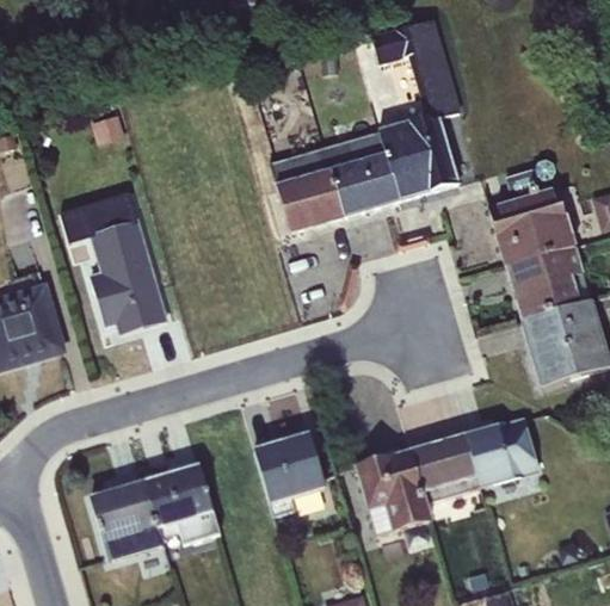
[(381,130),(401,199),(460,181),(441,116),(461,110),(435,19),(371,36),(380,63),(408,56),(426,117),(381,130)]
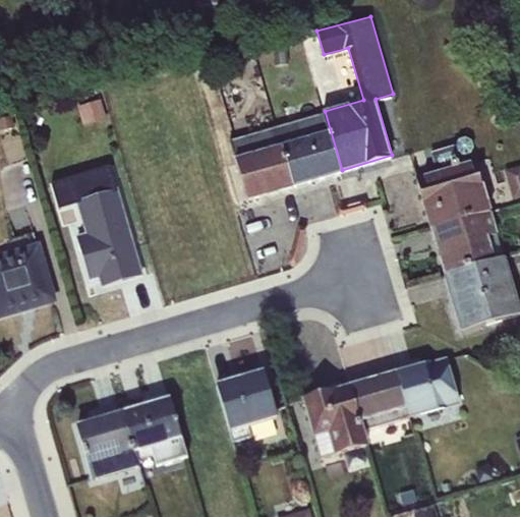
[(101,98),(77,104),(84,123),(107,117),(101,98)]
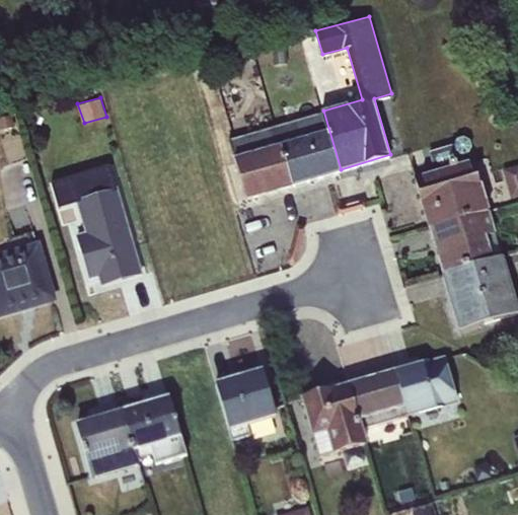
[(323,111),(276,125),(294,184),(341,169),(323,111)]
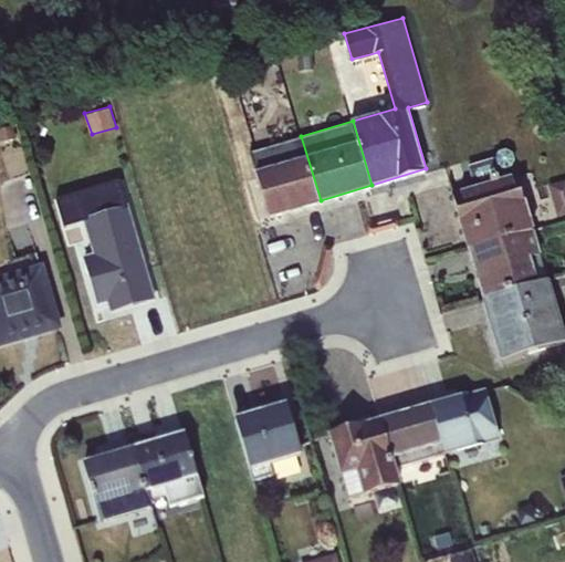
[(321,200),(301,136),(250,151),(269,215),(321,200)]
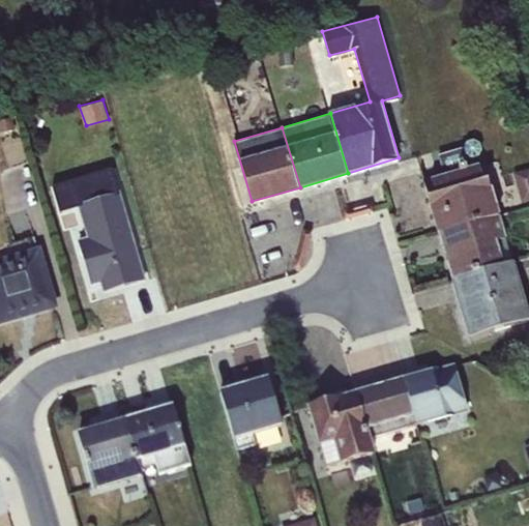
[(439,231),(500,212),(475,143),(440,153),(446,173),(424,180),(439,231)]
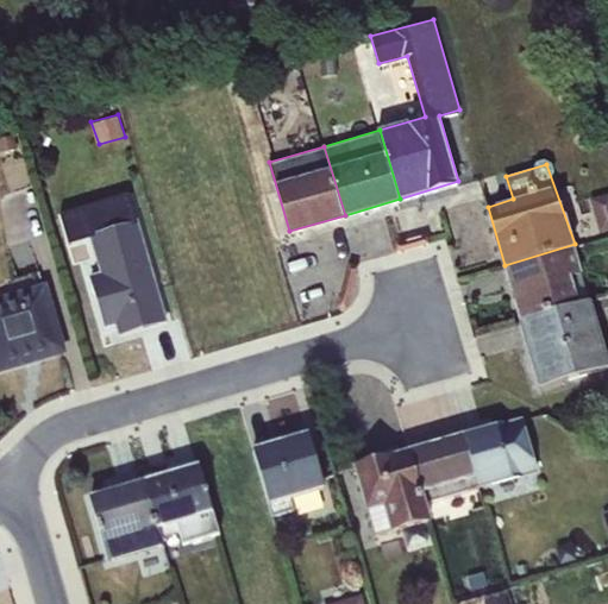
[(130,190),(83,205),(93,234),(102,270),(92,274),(106,322),(117,320),(120,332),(167,318),(130,190)]
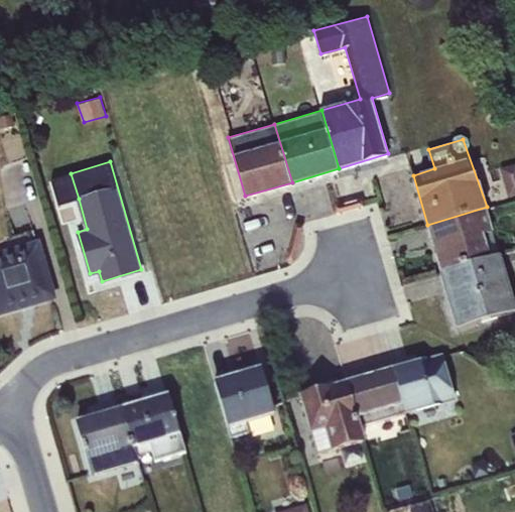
[(514,161),(501,165),(509,195),(514,193),(514,161)]
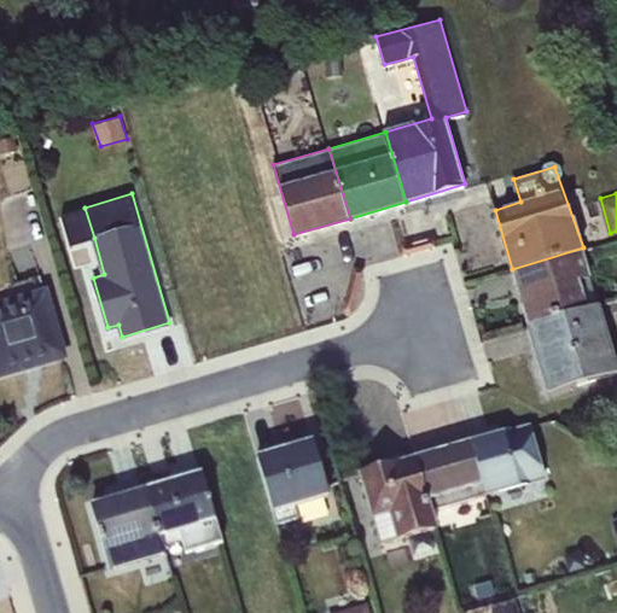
[(70,245),(94,238),(85,208),(62,214),(70,245)]
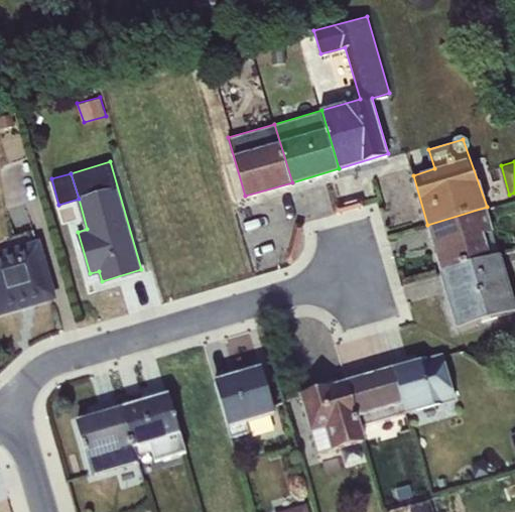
[(487,207),(427,225),(441,270),(500,253),(487,207)]
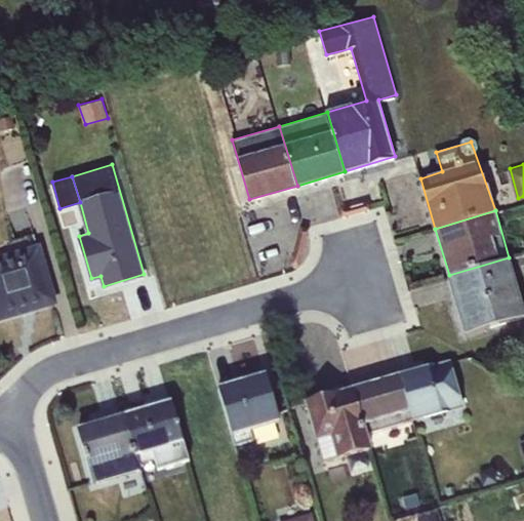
[(38,243),(0,253),(0,316),(54,301),(38,243)]
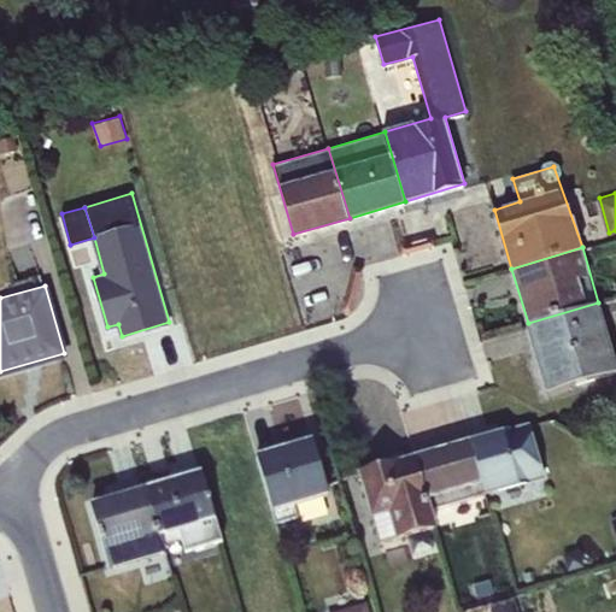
[(615,359),(598,302),(528,323),(547,390),(615,369),(615,359)]
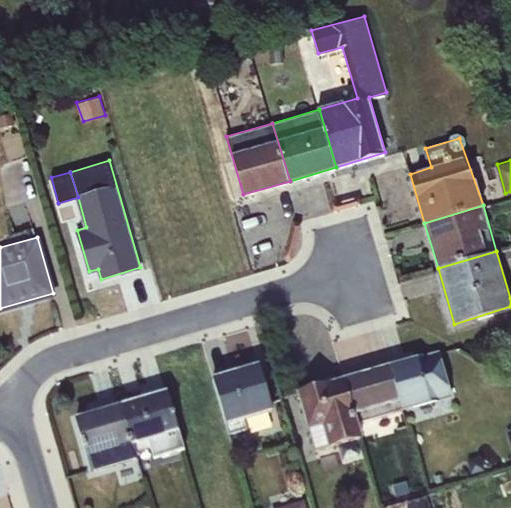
[(438,350),(390,364),(403,408),(452,395),(438,350)]
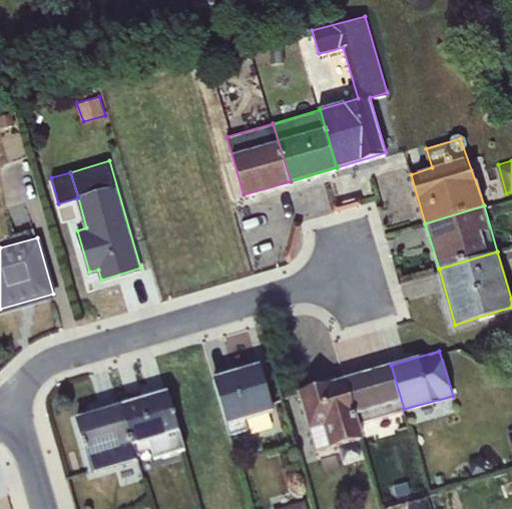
[(260,364),(213,378),(230,433),(248,427),(245,418),(274,411),(260,364)]
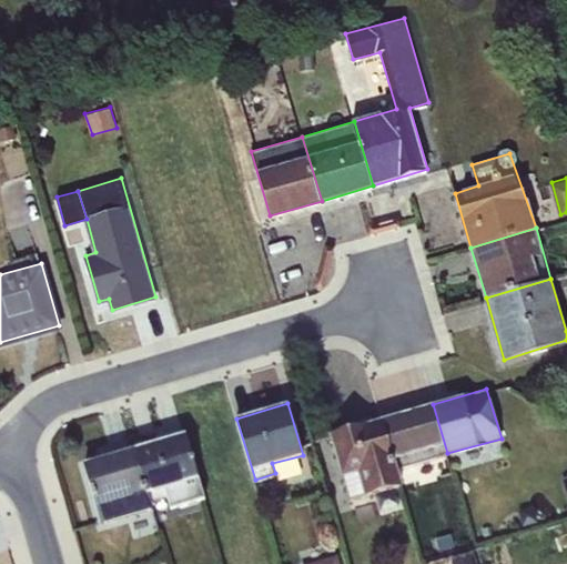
[(433,404),(382,419),(396,466),(447,453),(433,404)]
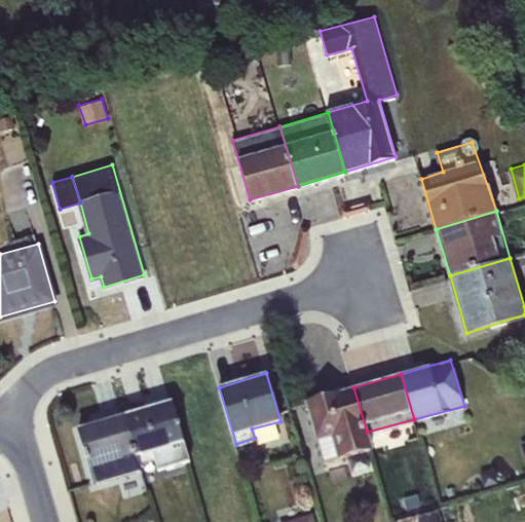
[(367,432),(353,387),(307,401),(325,461),(372,449),(367,432)]
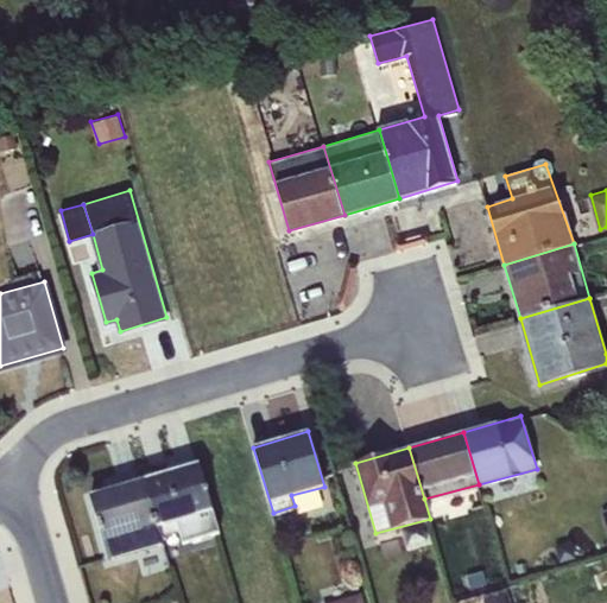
[(198,463),(145,478),(158,526),(177,520),(183,541),(219,531),(198,463)]
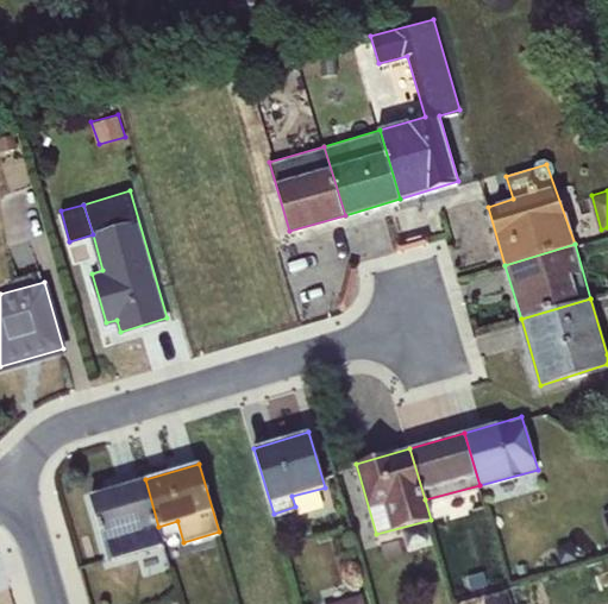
[(158,527),(145,479),(92,495),(110,558),(163,542),(158,527)]
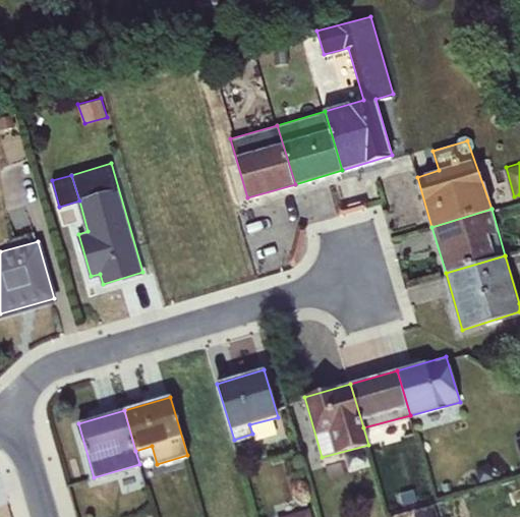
[(435,516),(431,505),(415,510),(417,516),(435,516)]
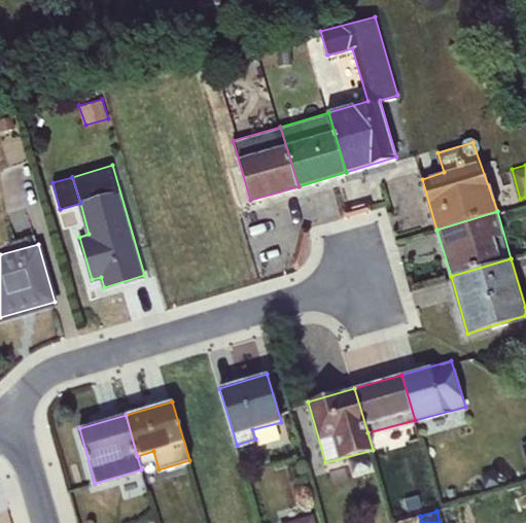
[(317,522),(314,512),(279,522),(278,522),(317,522)]
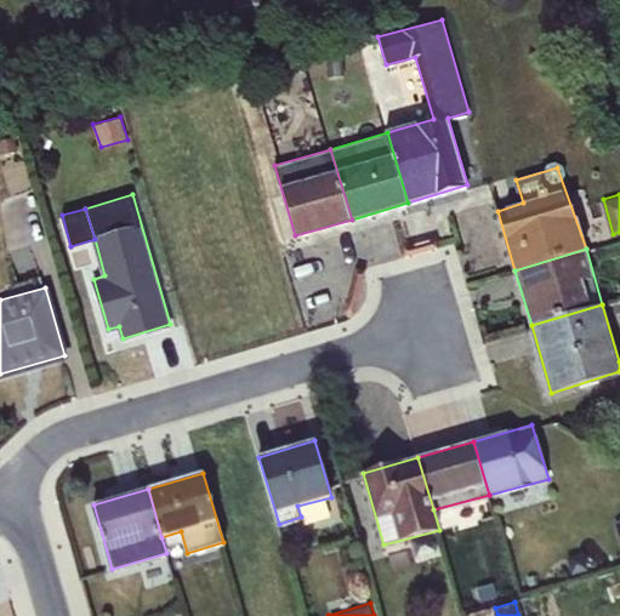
All buildings are outlined.
